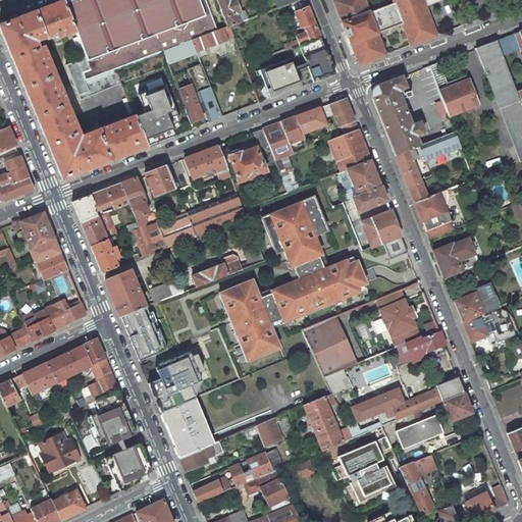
[(129,65),(104,0),(70,0),(64,2),(74,32),(80,45),(85,57),(90,69),(82,72),(85,82),(115,70),(129,65)]
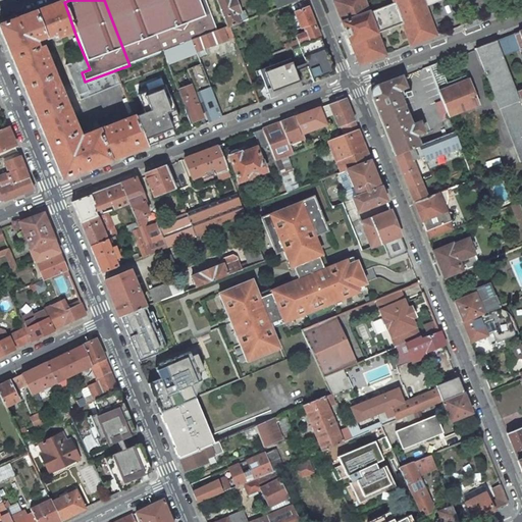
[(104,0),(129,65),(163,52),(181,45),(180,44),(191,41),(218,31),(205,0),(104,0)]
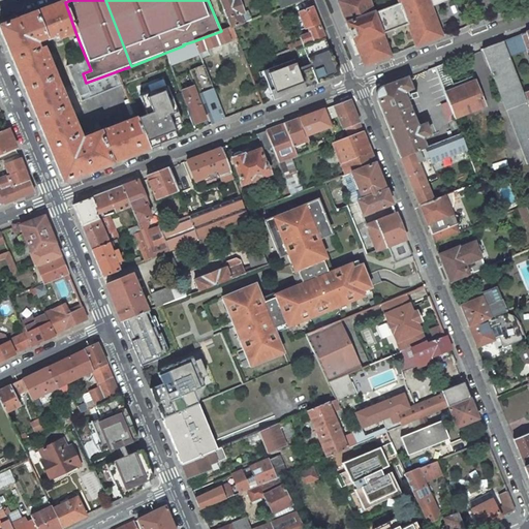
[(219,0),(230,27),(230,28),(231,27),(241,24),(242,23),(239,14),(242,13),(237,0),(219,0)]
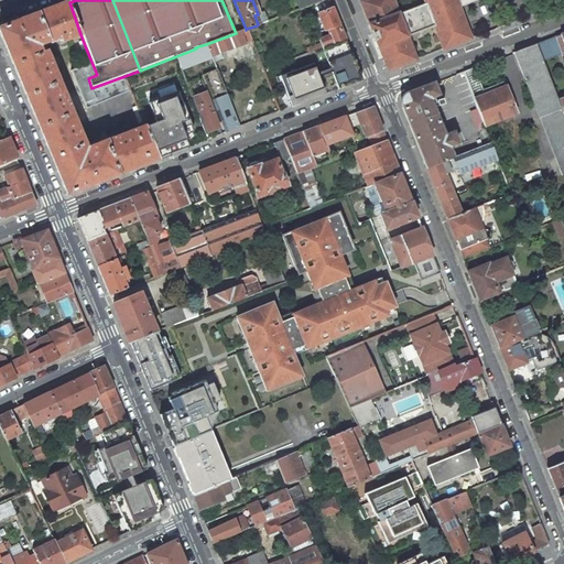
[(297,0),(296,1),(300,9),(323,0),(297,0)]
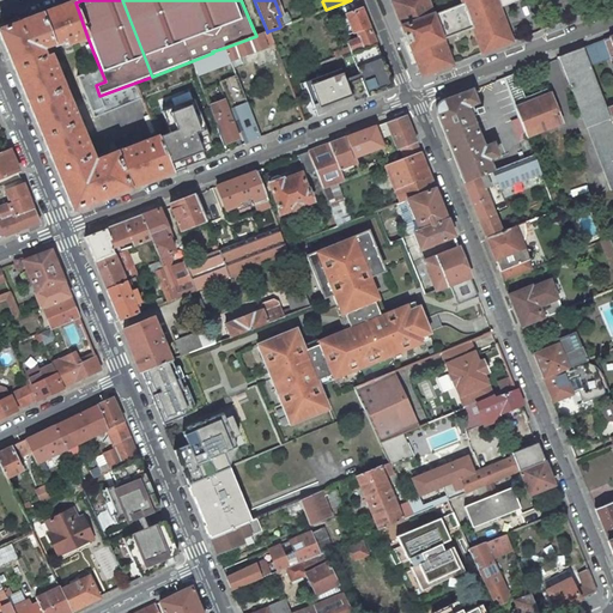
[(461,0),(463,2),(434,14),(428,0),(394,0),(392,1),(401,26),(422,77),(453,65),(443,40),(472,28),(481,54),(513,42),(499,7),(496,0),(461,0)]
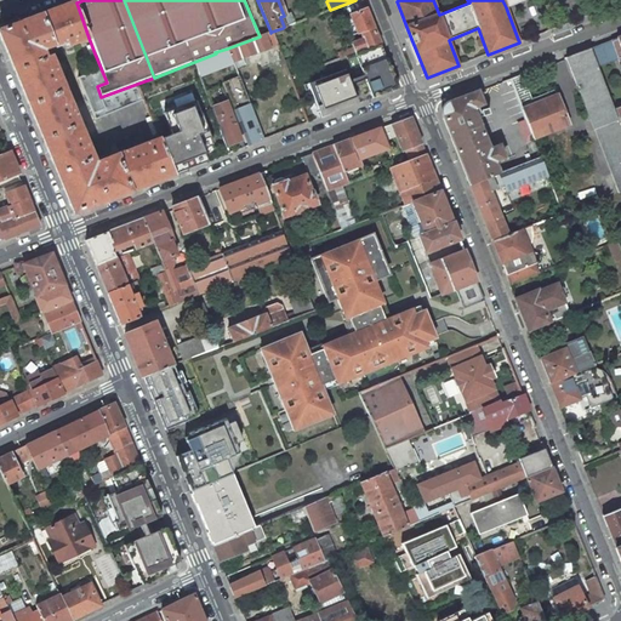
[(41,15),(0,30),(0,34),(17,75),(27,97),(45,142),(56,167),(74,212),(93,205),(175,174),(167,157),(160,140),(160,138),(103,160),(106,167),(96,171),(92,160),(93,159),(50,55),(45,57),(40,46),(50,41),(52,47),(66,43),(67,46),(89,38),(77,3),(75,1),(41,15)]
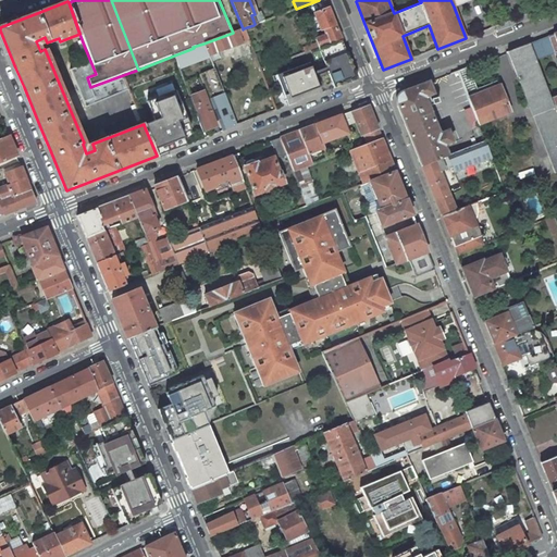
[(342,38),(329,8),(314,13),(322,31),(324,29),(326,35),(314,38),(317,42),(304,48),(305,52),(318,48),(322,46),(342,38)]
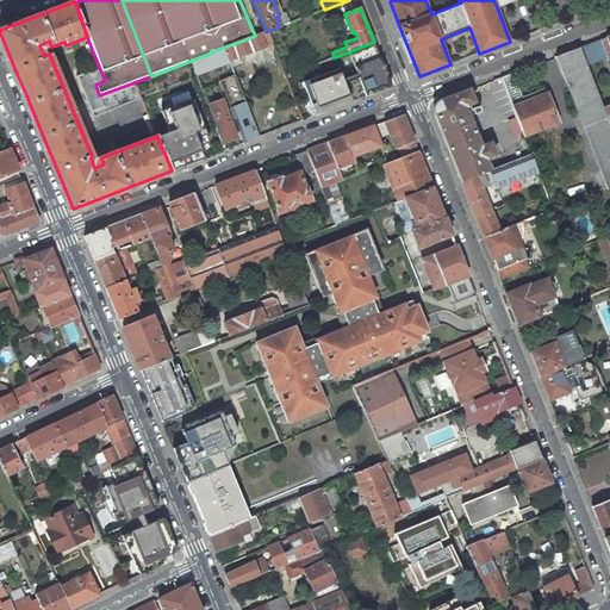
[(223,48),(229,62),(273,44),(267,31),(266,32),(266,31),(255,36),(223,48)]
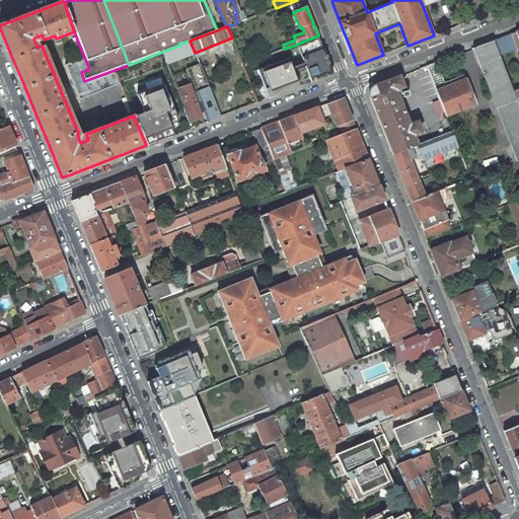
[(513,51),(516,49),(511,33),(494,40),(500,56),(513,51)]
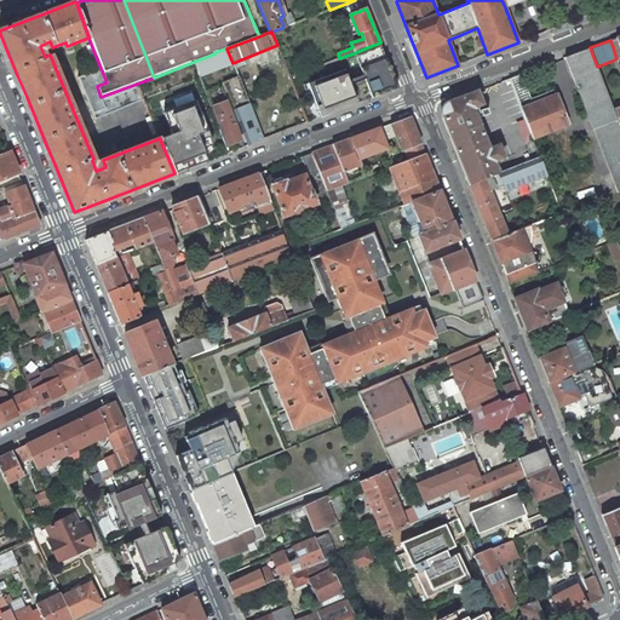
[(363,65),(385,57),(385,56),(380,42),(359,51),(363,65)]
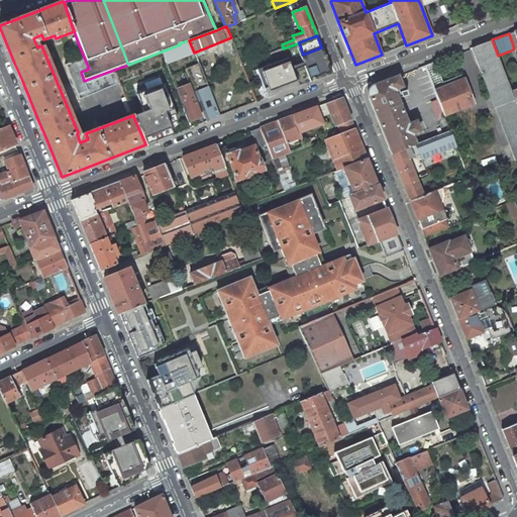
[(492,39),(472,47),(515,161),(516,160),(516,104),(516,105),(511,91),(498,56),(492,39)]
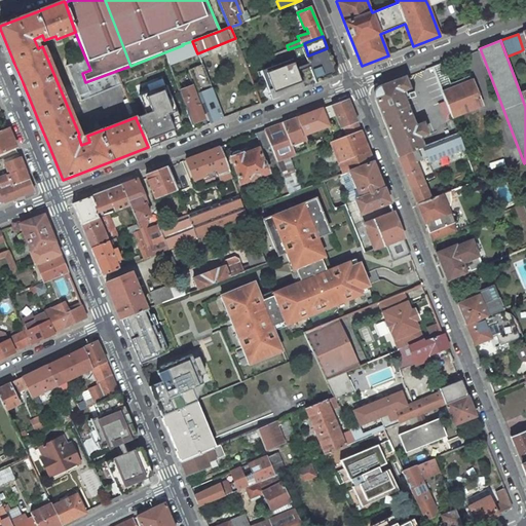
[(183,45),(164,52),(170,66),(198,54),(197,53),(192,41),(182,44),(183,45)]
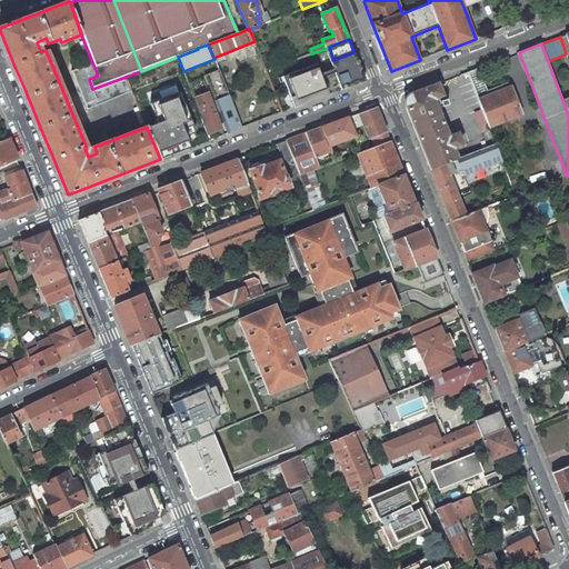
[(71,71),(86,105),(97,100),(92,89),(89,79),(98,76),(92,62),(89,63),(71,71)]
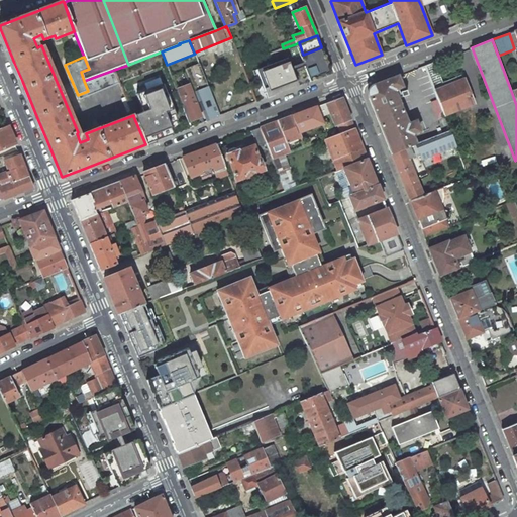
[(291,67),(287,58),(254,70),(256,75),(267,98),(298,86),(291,67)]
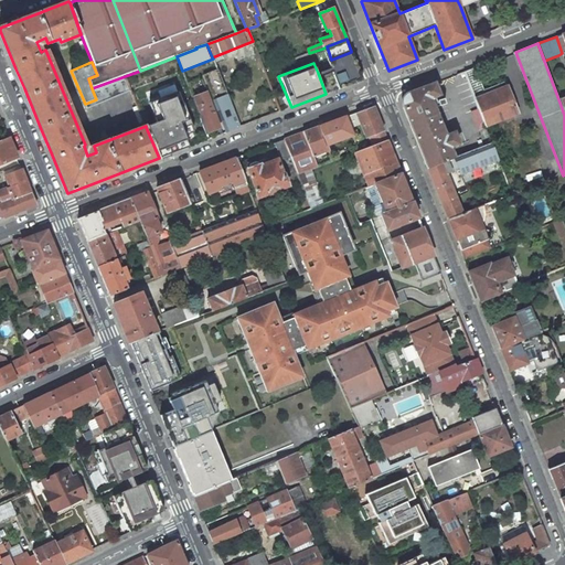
[(476,67),(465,72),(479,109),(486,126),(512,115),(516,113),(504,82),(483,89),(476,67)]
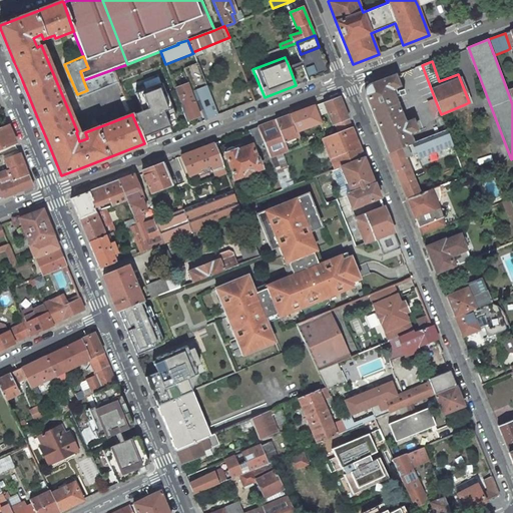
[(184,68),(203,120),(217,115),(197,63),(184,68)]
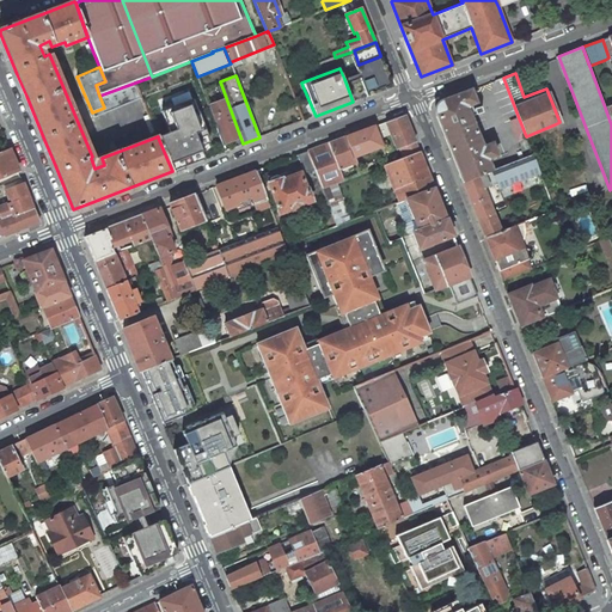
[(363,81),(367,91),(377,87),(373,78),(363,81)]
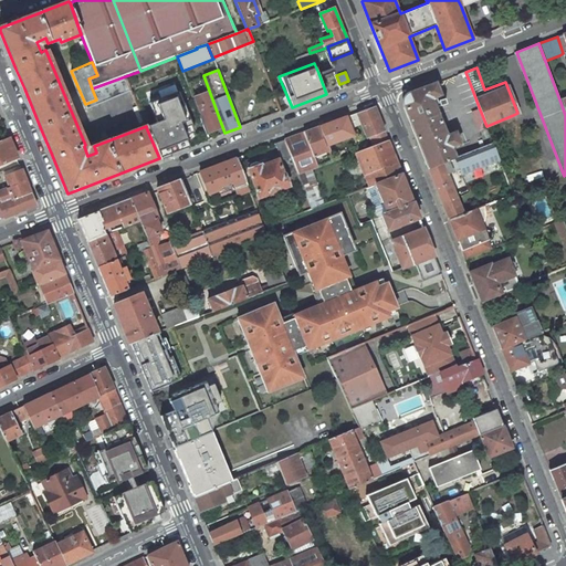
[(85,104),(87,109),(130,91),(125,76),(92,88),(96,100),(85,104)]
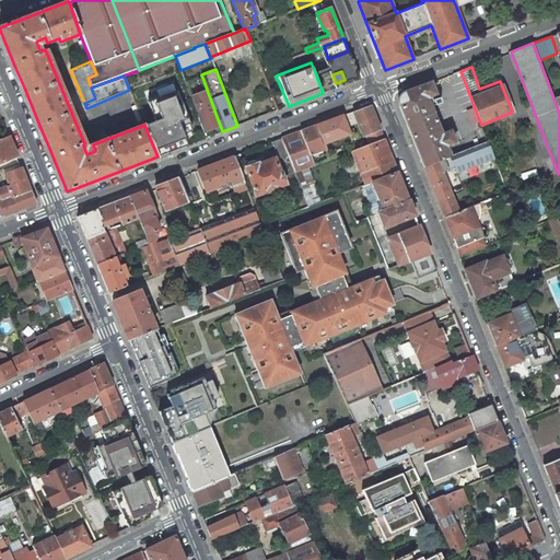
[(406,92),(400,106),(423,166),(448,158),(444,147),(455,143),(451,131),(440,136),(424,98),(435,94),(431,82),(406,92)]
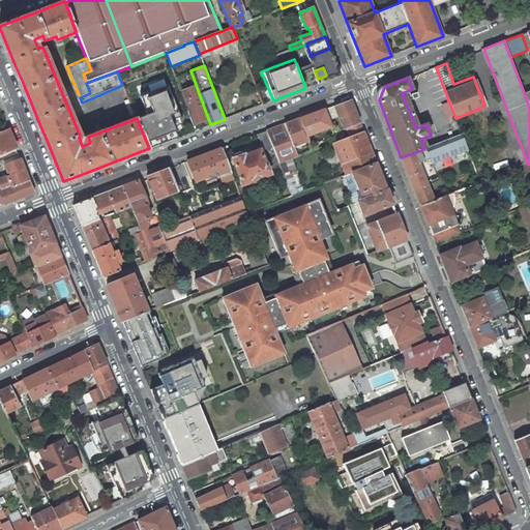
[(180,90),(194,126),(207,120),(195,85),(180,90)]
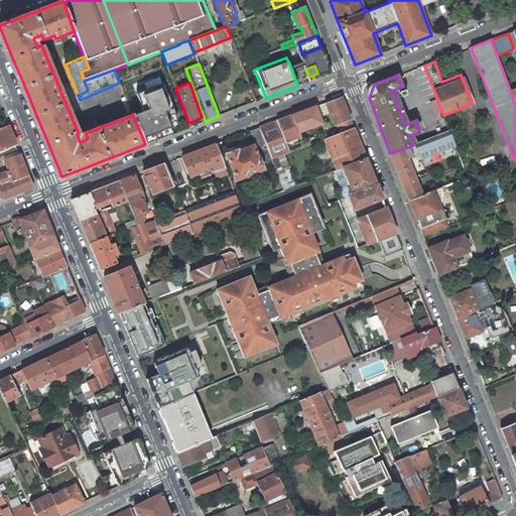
[(133,116),(145,144),(171,134),(169,129),(167,122),(176,119),(167,95),(166,95),(162,85),(136,95),(143,112),(133,116)]
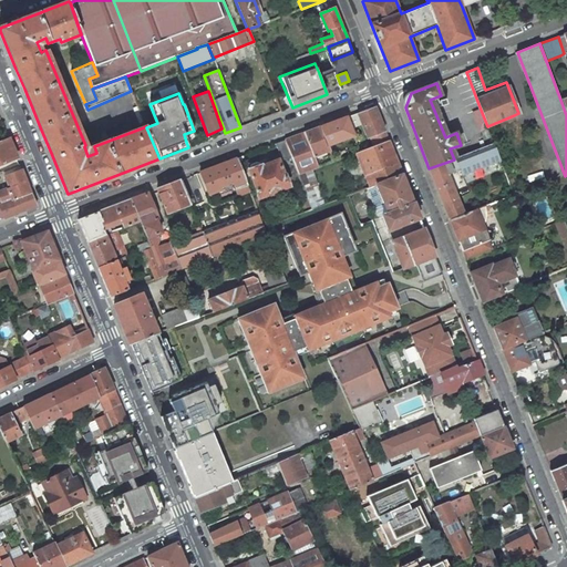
[(374,106),(357,113),(367,135),(359,138),(360,142),(371,137),(375,146),(389,141),(374,106)]
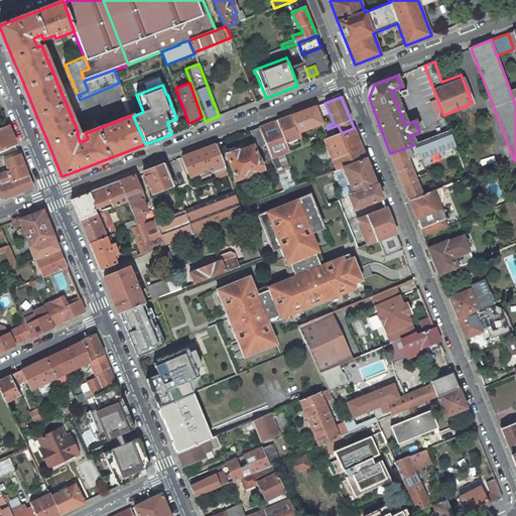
[(443,115),(437,100),(430,102),(437,120),(443,117),(443,115)]
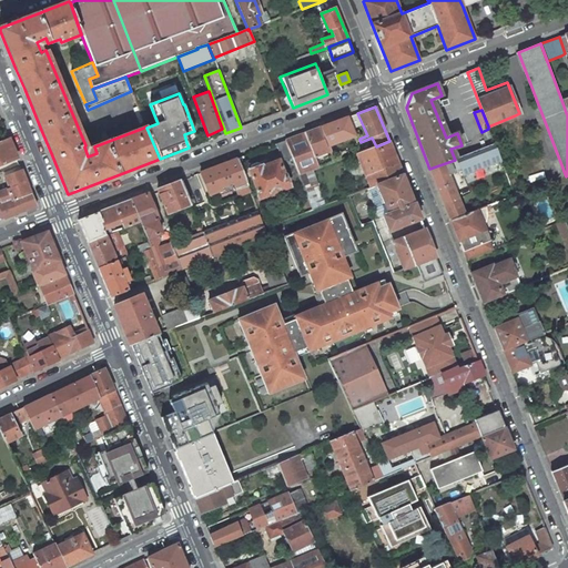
[(347,118),(321,128),(328,145),(354,135),(347,118)]
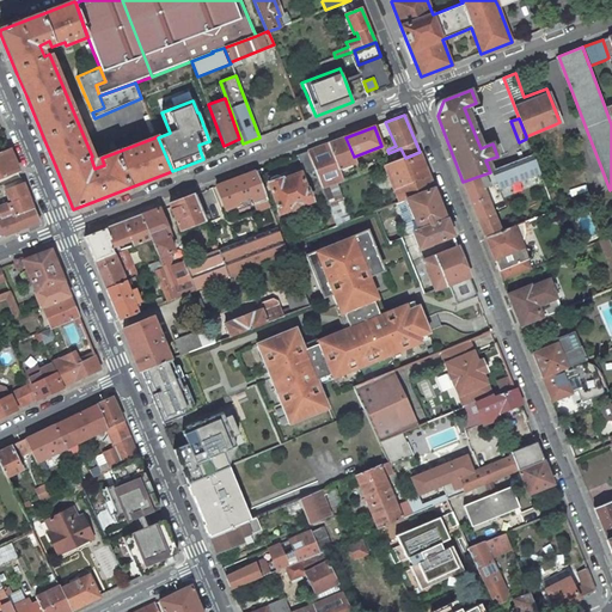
[(346,138),(307,152),(314,170),(323,189),(336,183),(343,181),(338,169),(355,161),(354,157),(346,138)]
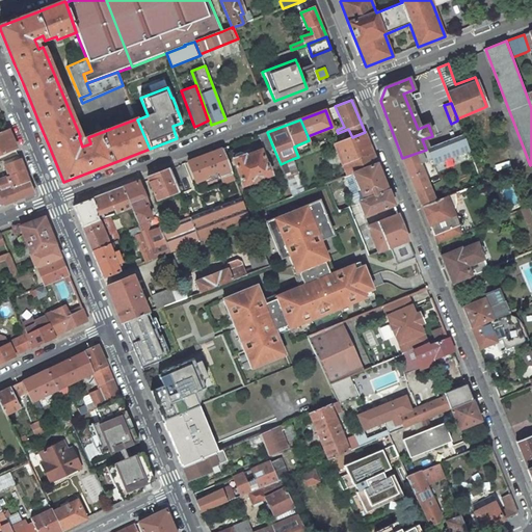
[(8,129),(0,132),(0,154),(16,148),(8,129)]
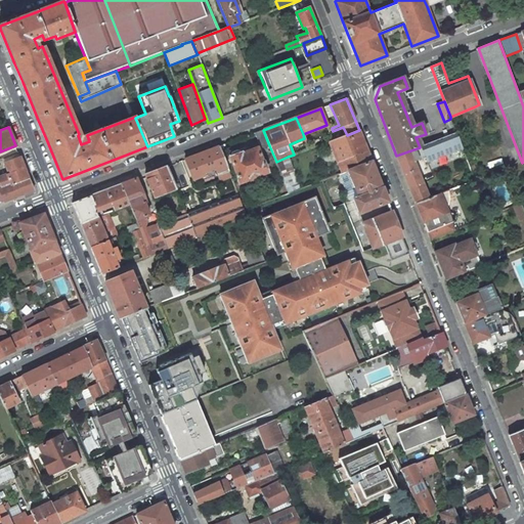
[(263,130),(254,133),(260,146),(263,147),(269,145),(263,130)]
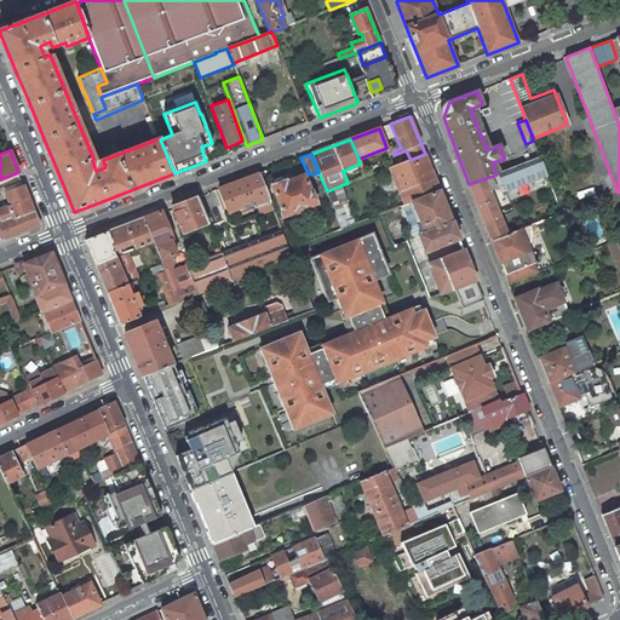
[(395,166),(389,167),(399,189),(405,205),(440,191),(425,154),(411,160),(395,166)]
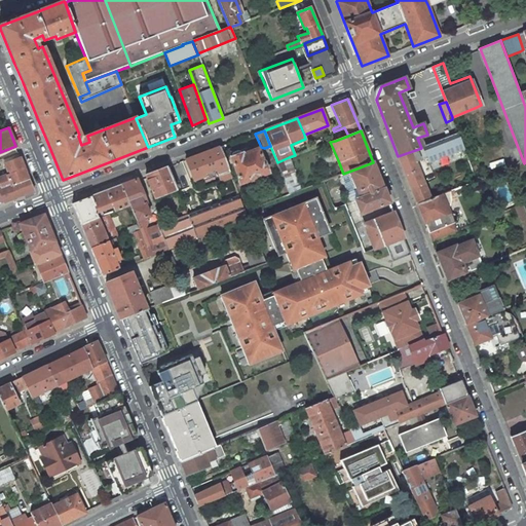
[(428,163),(463,149),(457,134),(451,136),(421,148),(398,156),(417,203),(431,198),(426,185),(417,161),(421,160),(421,159),(425,157),(428,163)]
